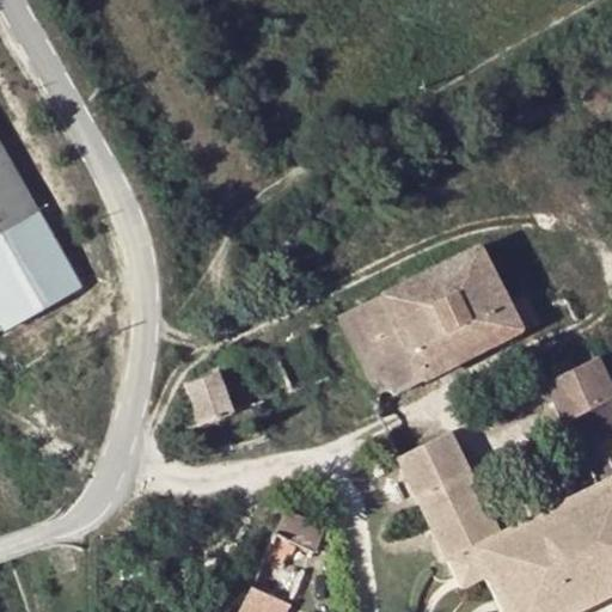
[(0,326),(80,281),(0,142),(0,326)]
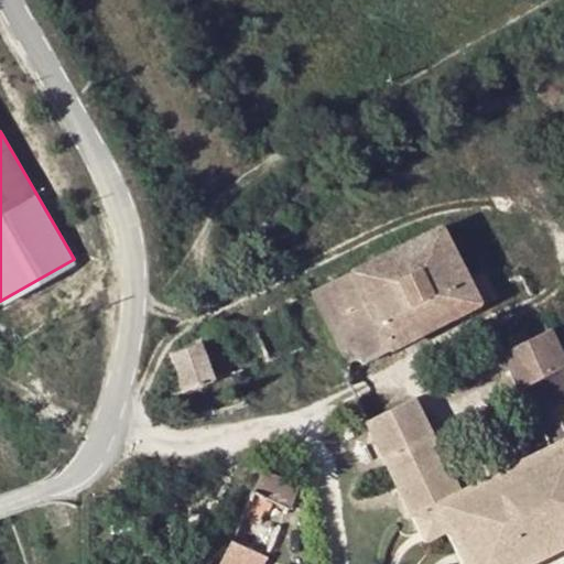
[(461,267),(441,227),(435,230),(456,269),(461,267)]
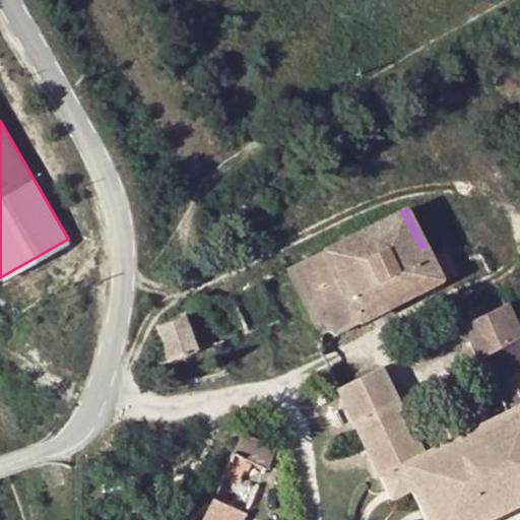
[(440,285),(420,248),(401,212),(350,238),(386,313),(440,285)]
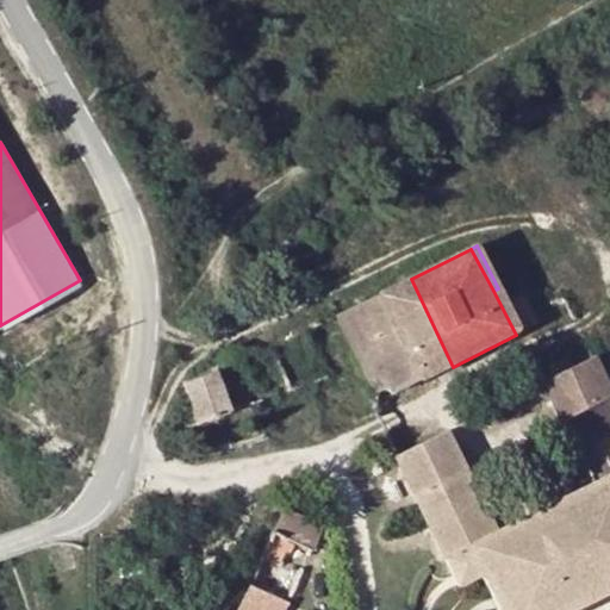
[(453,367),(411,279),(337,317),(361,369),(373,393),(390,386),(394,397),(453,367)]
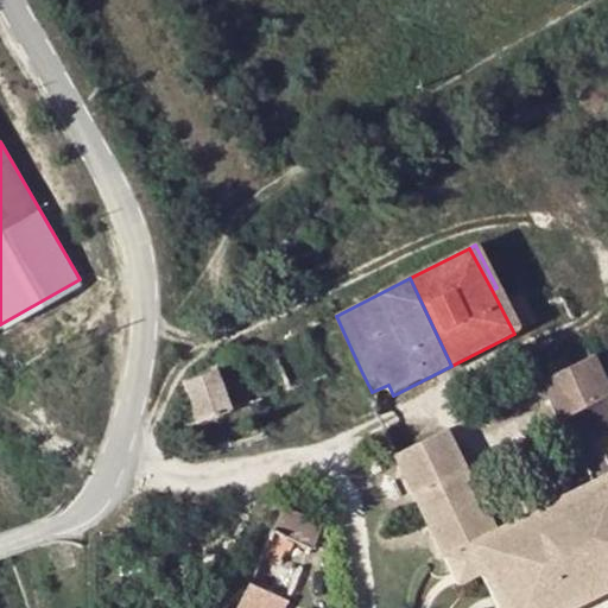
[(496,287),(492,290),(514,334),(519,330),(496,287)]
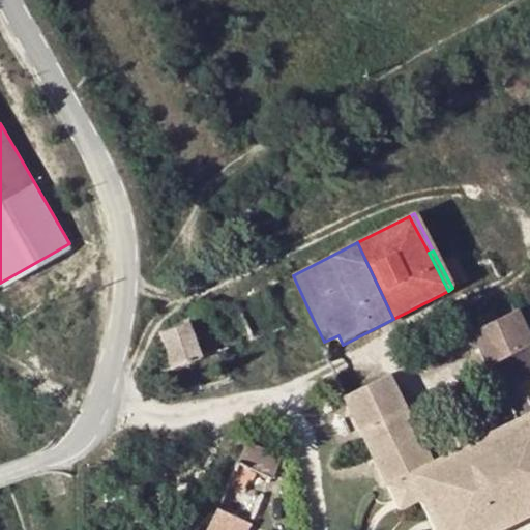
[(529,349),(529,343),(514,313),(472,332),(491,370),(529,349)]
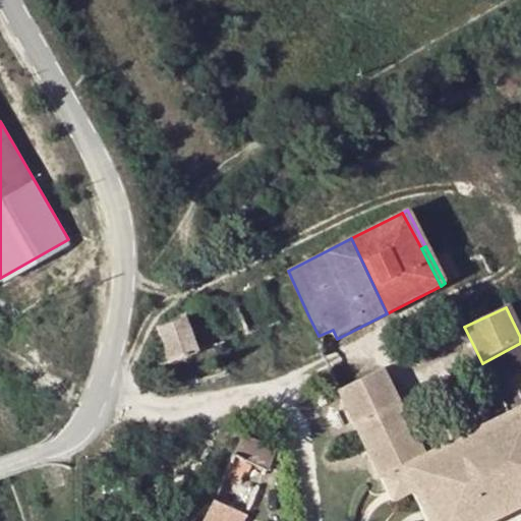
[(167,364),(197,354),(184,313),(155,326),(167,364)]
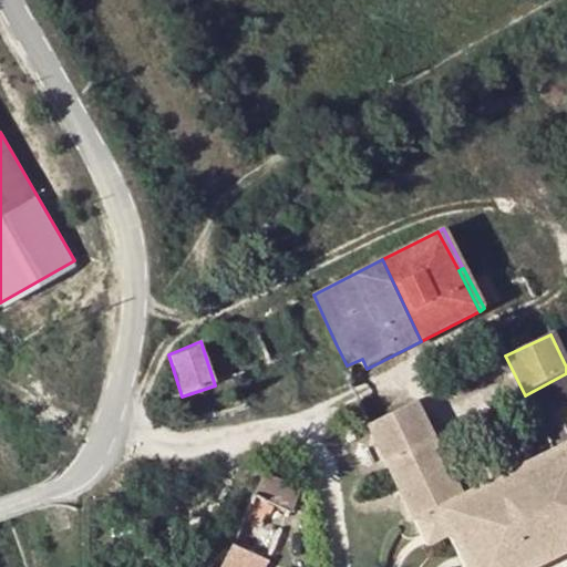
[(516,524),(494,481),(461,497),(413,403),(366,428),(425,548),(446,537),(462,566),(540,566),(546,565),(540,554),(523,521),(516,524)]
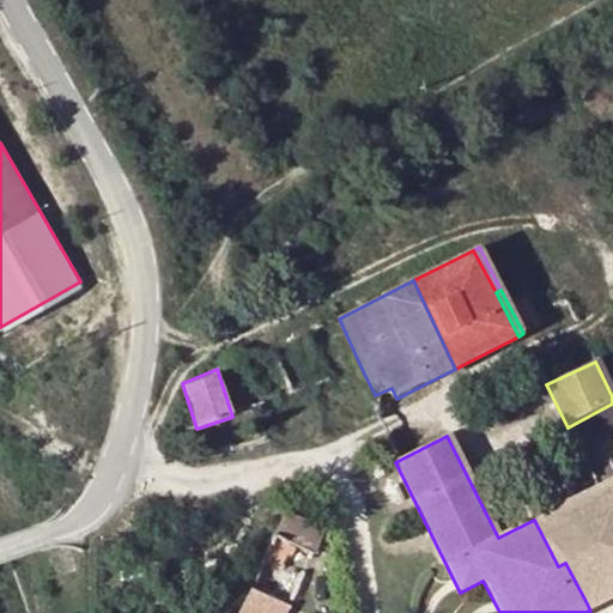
[(612,480),(596,489),(534,520),(558,566),(565,563),(584,599),(590,611),(612,598),(612,480)]
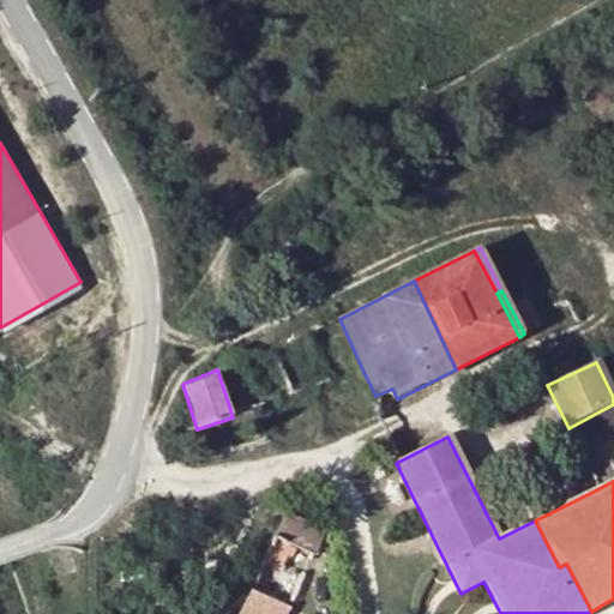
[(325,546),(329,529),(290,519),(287,536),(325,546)]
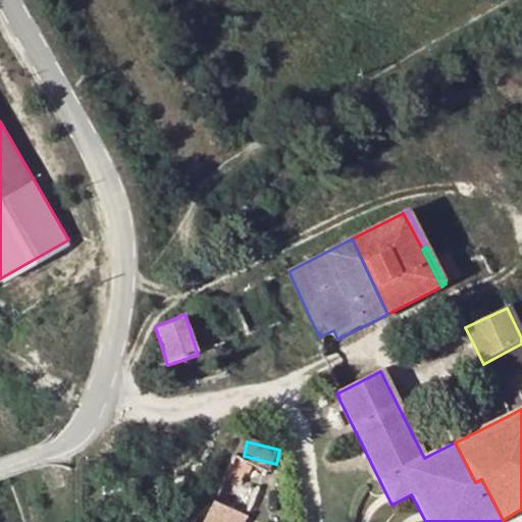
[(211,521),(250,521),(254,514),(221,500),(211,521)]
